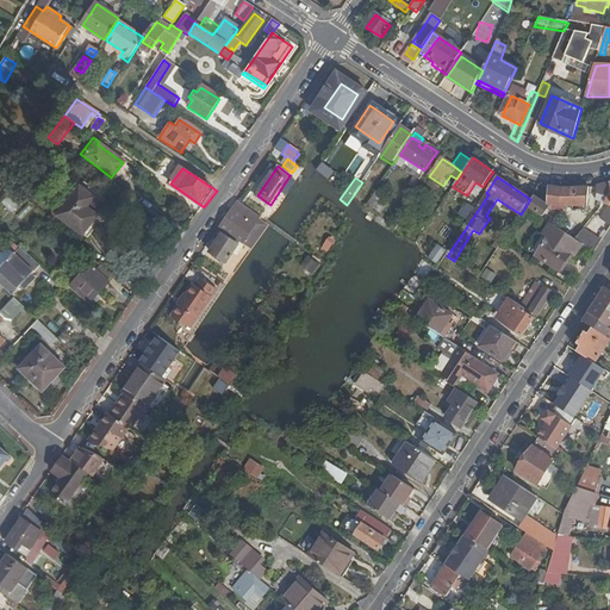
[(82,182),(56,216),(81,235),(97,215),(92,211),(103,198),(82,182)]
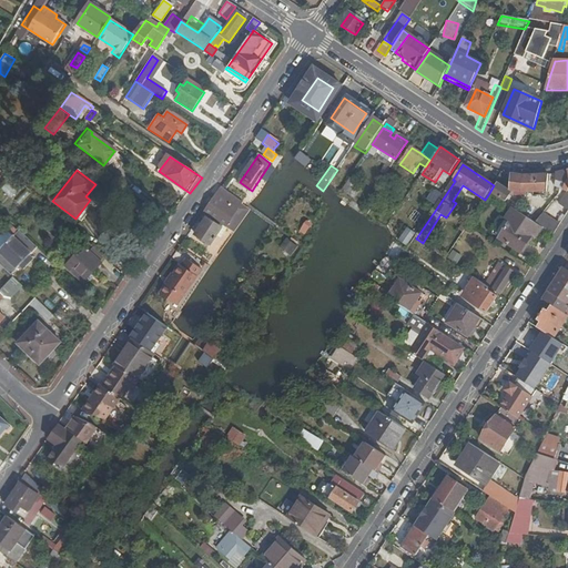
[(557,182),(563,184),(560,189),(560,190),(567,194),(567,195),(564,202),(567,204),(567,170),(567,173),(567,174),(566,175),(565,171),(556,173),(557,182)]
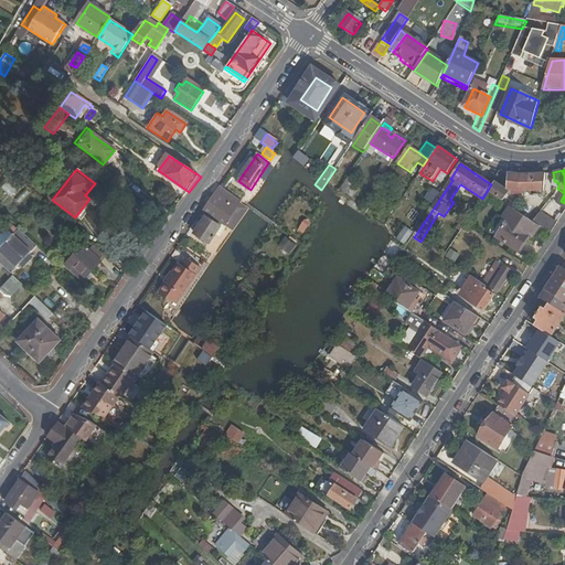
[(519,192),(544,192),(546,173),(525,174),(515,174),(509,173),(507,189),(496,182),(489,192),(503,201),(510,191),(519,192)]
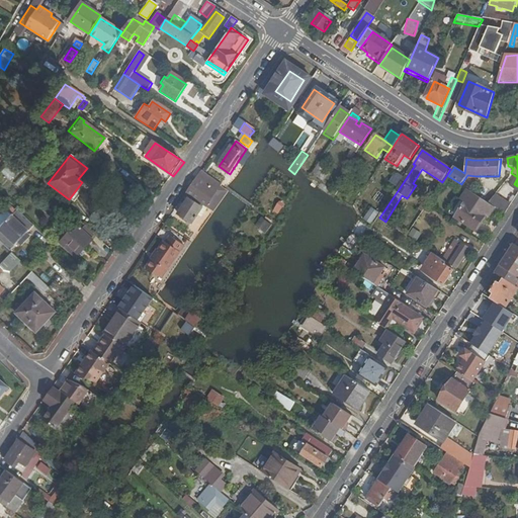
[(10,161),(5,167),(13,175),(20,168),(11,160),(10,161)]
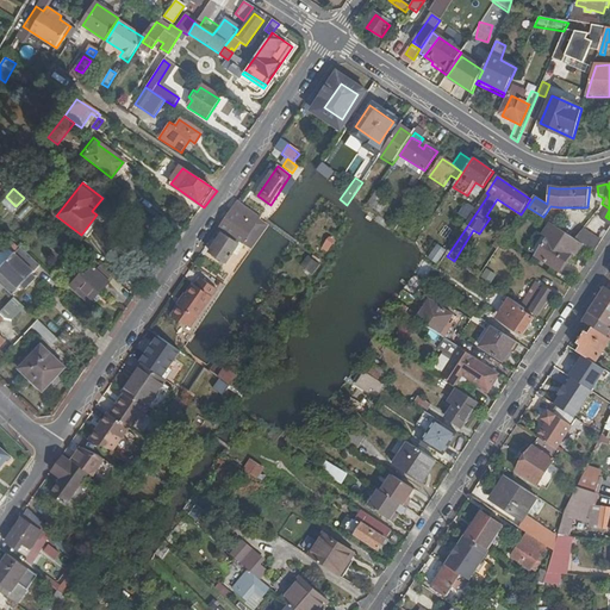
[(366,207),(379,216),(380,215),(385,207),(379,204),(383,199),(374,194),(367,205),(366,207)]
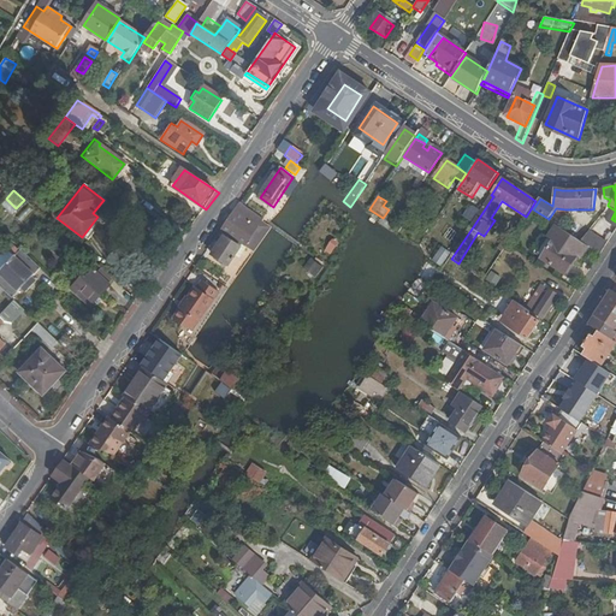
[(0,206),(11,217),(18,209),(16,208),(6,199),(0,203),(0,206)]
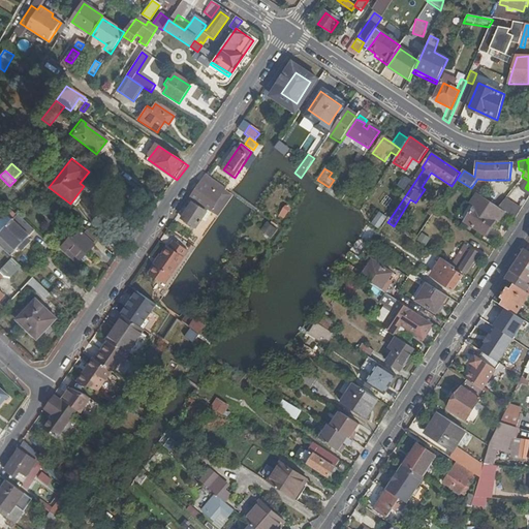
[(183,219),(195,228),(201,220),(207,212),(200,208),(203,206),(209,210),(212,212),(224,192),(227,188),(226,188),(207,174),(203,180),(203,181),(189,201),(193,205),(183,219)]
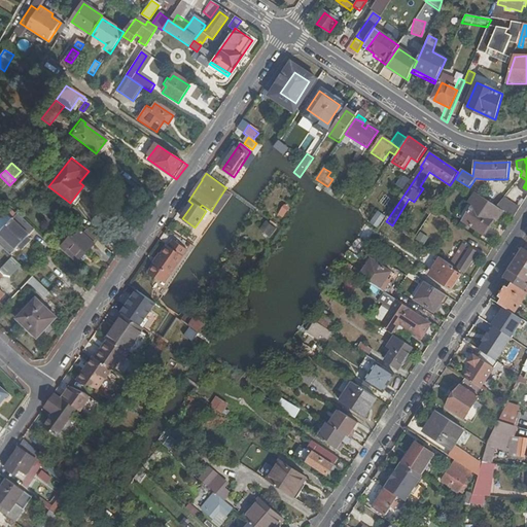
[(411,181),(403,177),(395,186),(403,191),(411,181)]
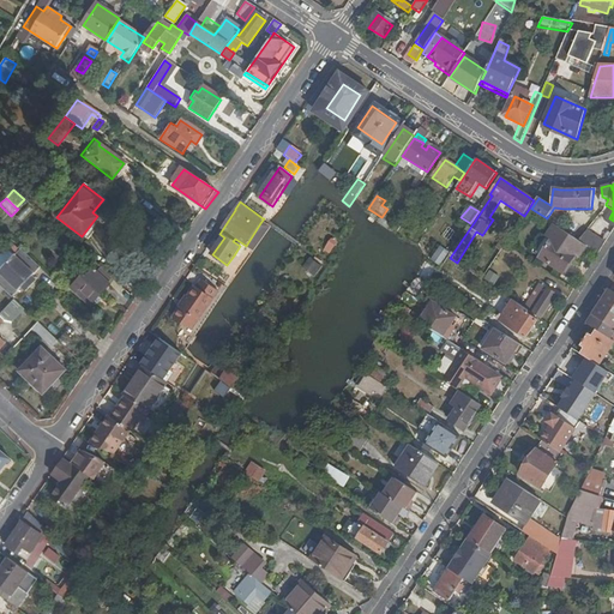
[(557,220),(553,224),(553,226),(561,230),(565,224),(557,220)]
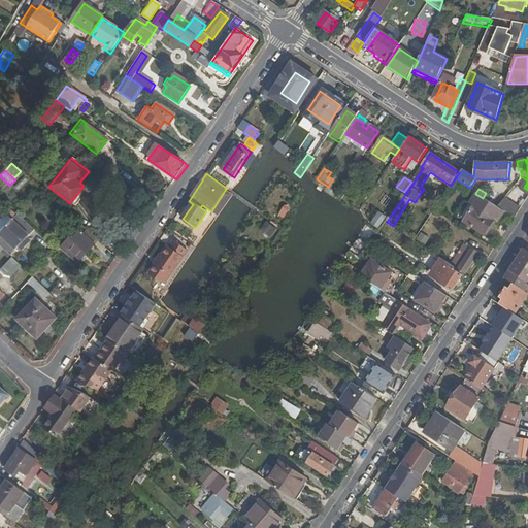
[(340,191),(339,193),(336,197),(340,200),(343,196),(344,195),(340,191)]
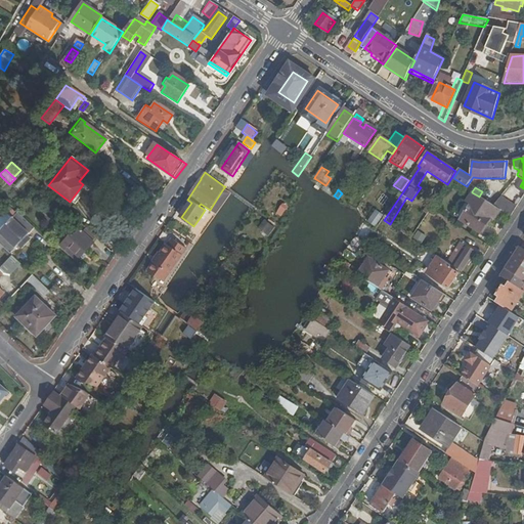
[(223,199),(222,190),(210,210),(208,212),(209,213),(212,215),(223,199)]
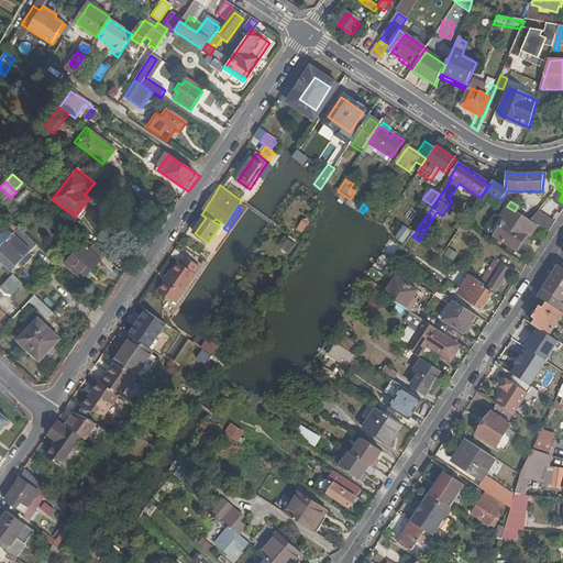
[(529,233),(530,234),(537,225),(536,224),(530,221),(515,211),(507,207),(501,216),(507,219),(495,236),(517,251),(529,233)]
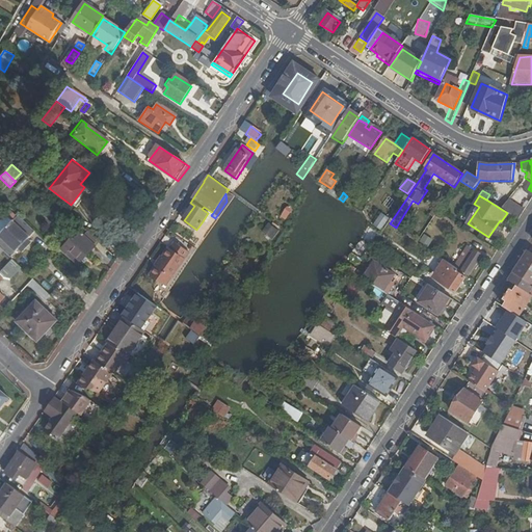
[(287,205),(282,216),(289,220),(295,209),(287,205)]
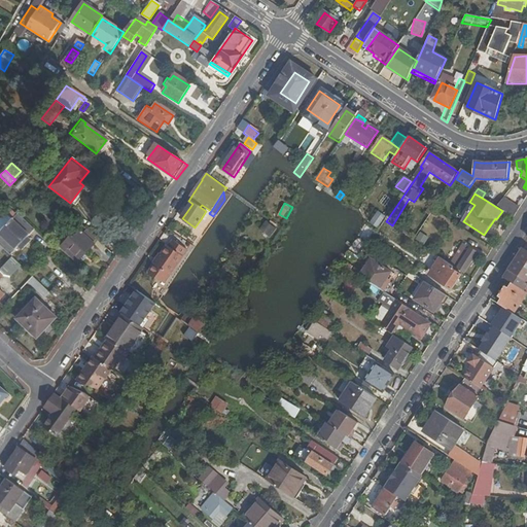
[(518,211),(506,203),(501,210),(502,211),(514,218),(518,211)]
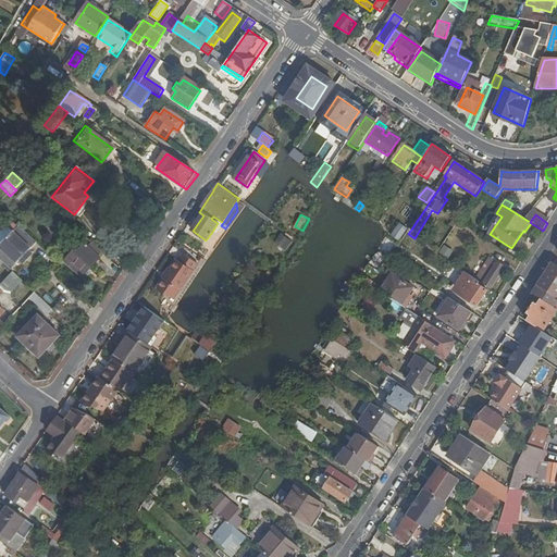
[(220,221),(218,223),(212,232),(215,234),(221,225),(223,223),(220,221)]
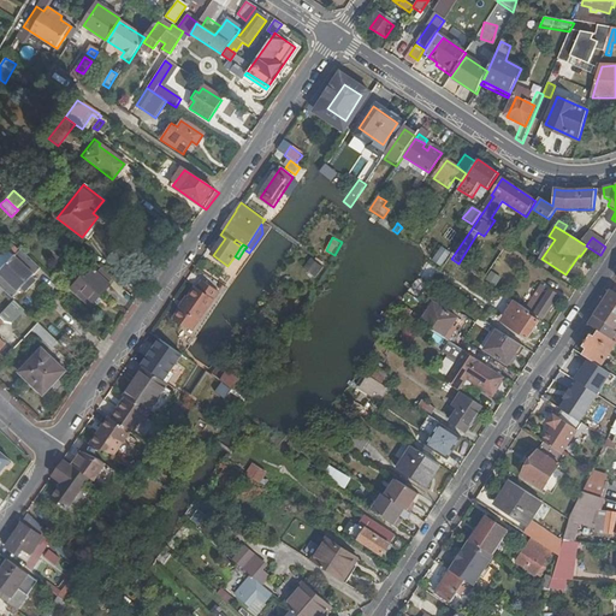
[(433,260),(443,267),(454,252),(443,246),(433,260)]
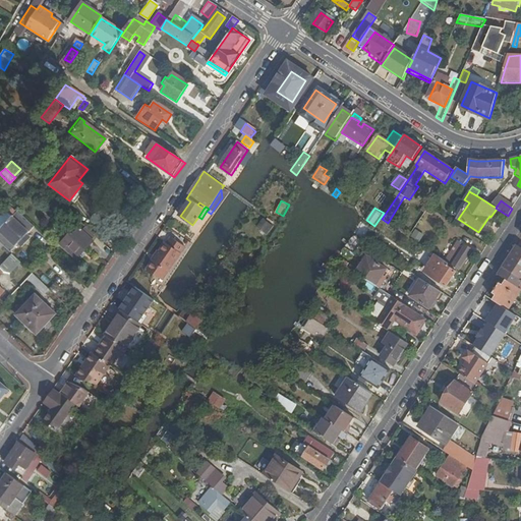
[(0,226),(1,227),(13,217),(8,211),(0,217),(0,226)]
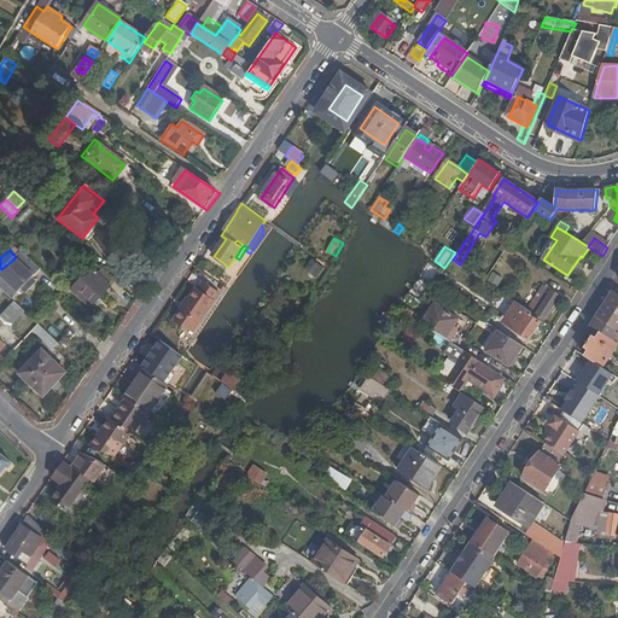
[(94,264),(91,268),(110,286),(112,283),(94,264)]
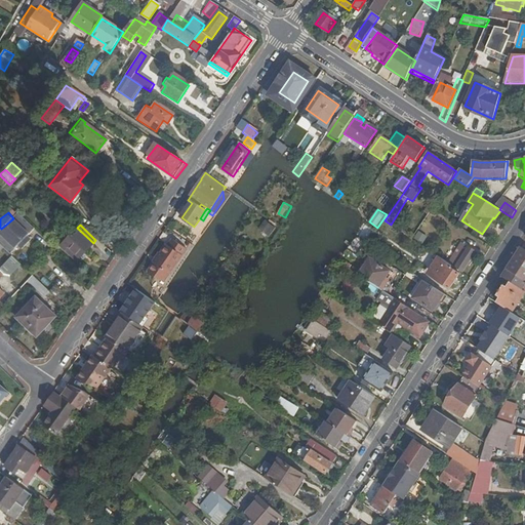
[(61,245),(77,260),(93,243),(77,228),(75,226),(70,232),(72,234),(61,245)]
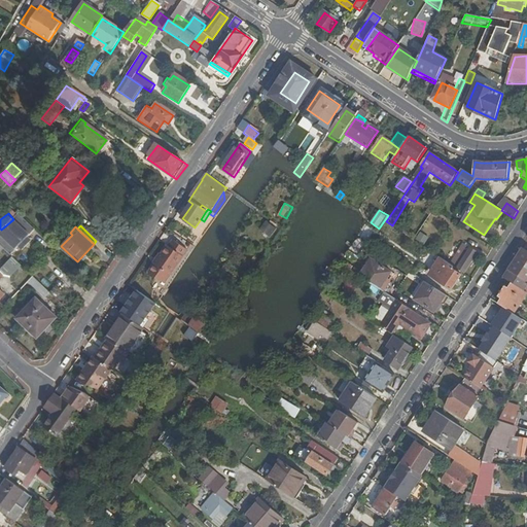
[(428,239),(420,234),(415,241),(423,246),(428,239)]
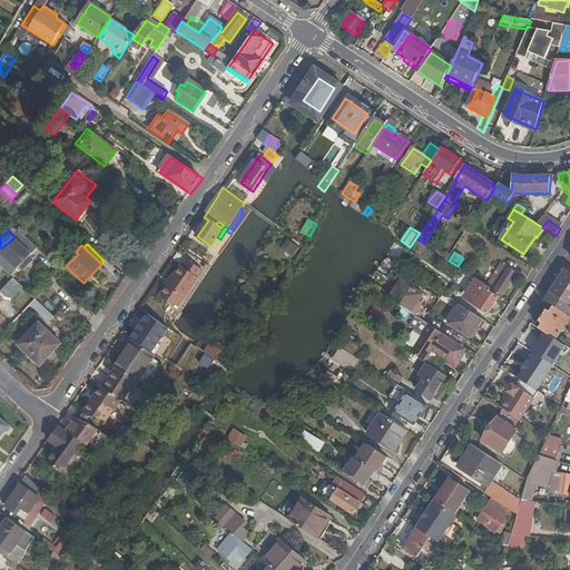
[(200,272),(186,262),(159,297),(176,308),(200,272)]
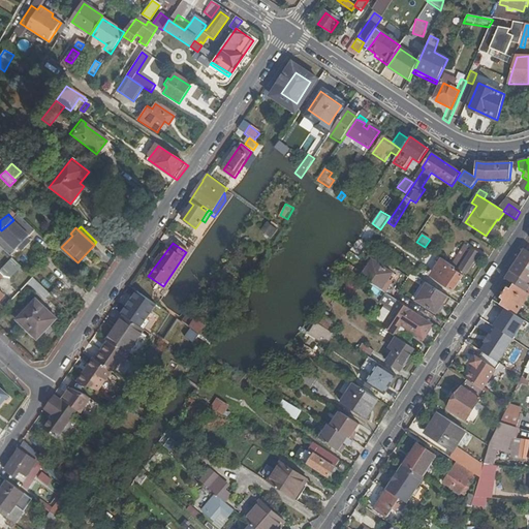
[(466,274),(479,255),(467,247),(454,266),(466,274)]
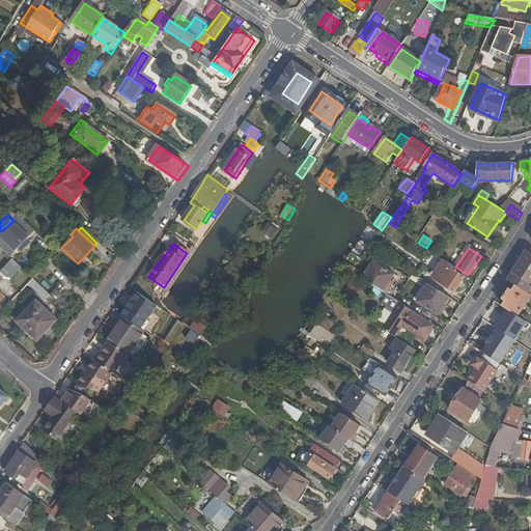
[(530,254),(527,251),(521,260),(512,274),(530,286),(530,254)]
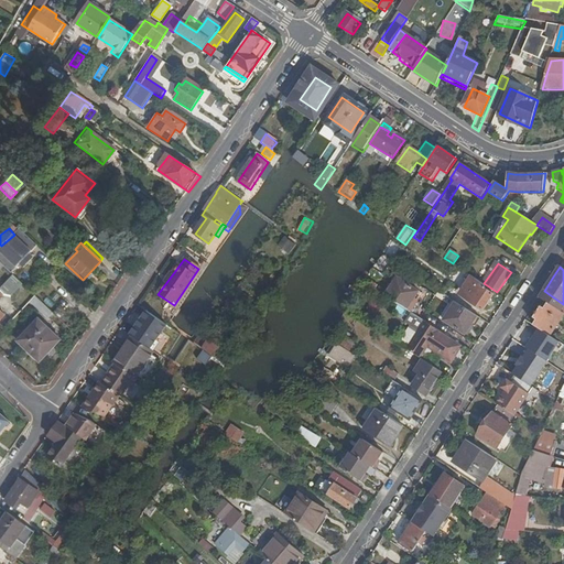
[(0,296),(2,295),(10,295),(21,283),(12,274),(11,274),(0,286),(0,317),(3,314),(0,311),(0,296)]
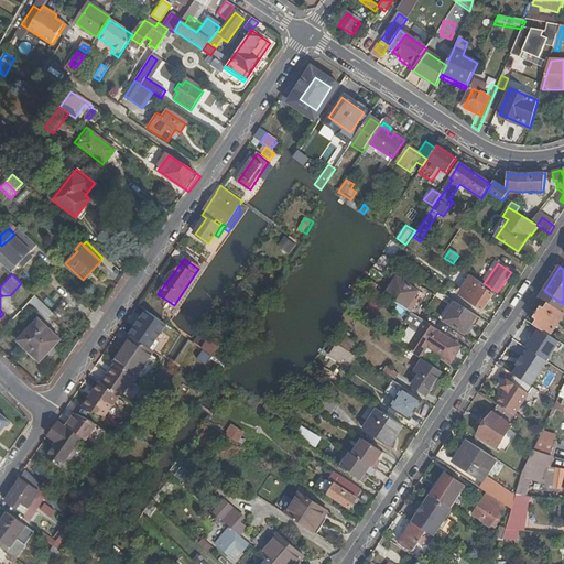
[(494,294),(483,288),(484,285),(473,278),(463,293),(474,301),(473,304),(483,311),(494,294)]
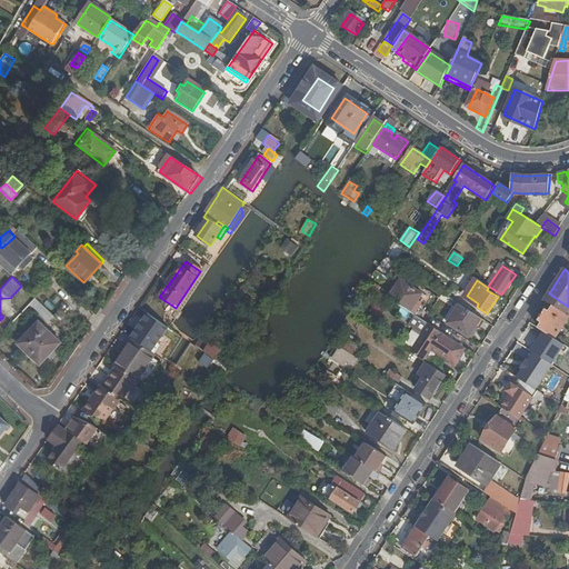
[(422,295),(401,281),(389,299),(410,313),(416,305),(422,295)]
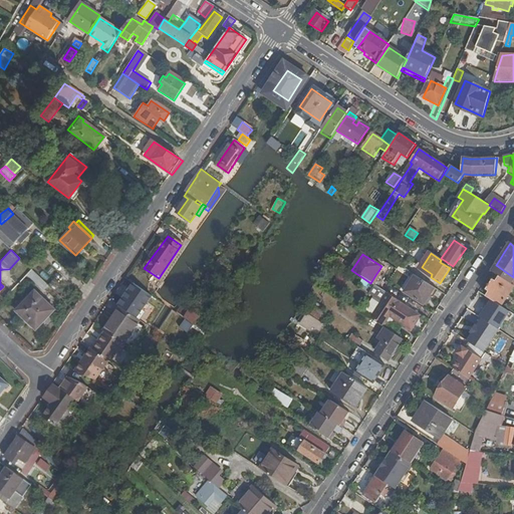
[(513,277),(496,265),(492,272),(500,278),(513,286),(513,277)]
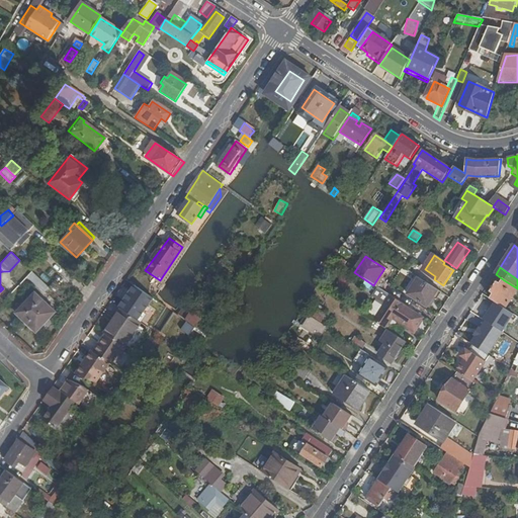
[(44,292),(48,293),(51,289),(32,271),(27,276),(44,292)]
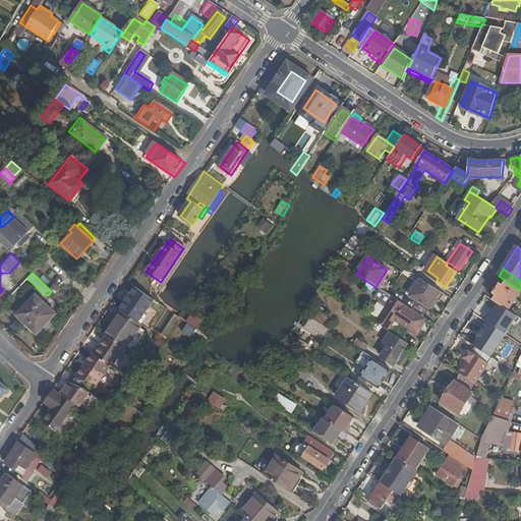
[(384,281),(381,279),(375,287),(379,289),(384,281)]
